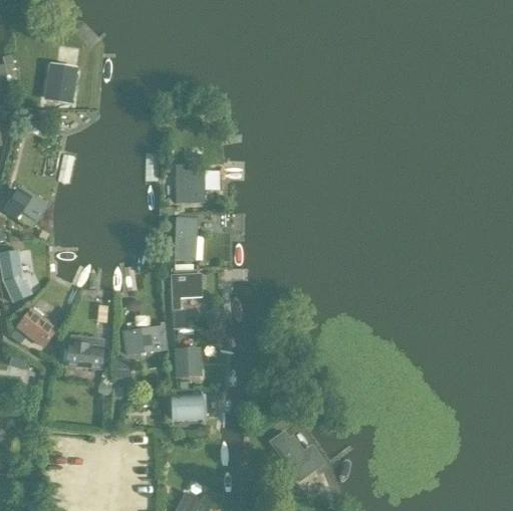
[(73,99),(77,68),(52,64),(48,85),(55,86),(53,96),(73,99)]
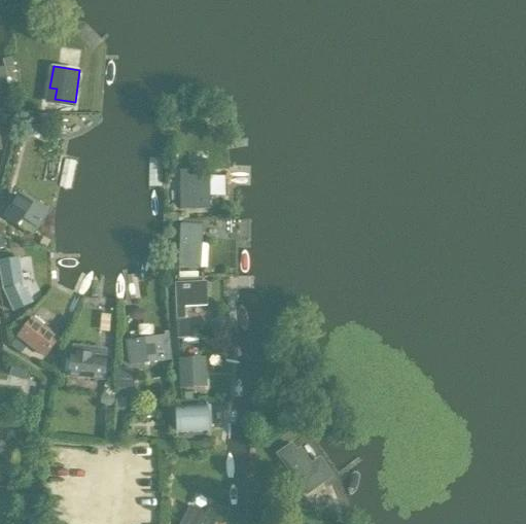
[(0,102),(0,110),(1,115),(11,113),(10,101),(0,102)]
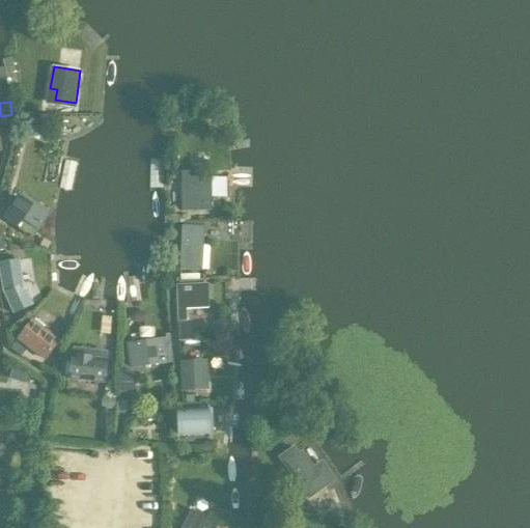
[(211,210),(212,176),(192,176),(190,170),(180,169),(182,210),(211,210)]
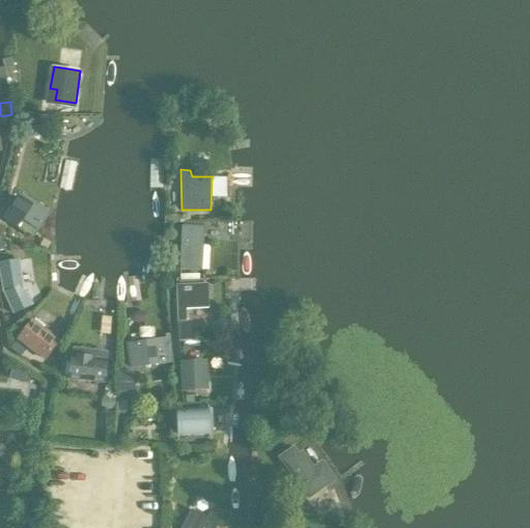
[(37,231),(49,213),(17,193),(1,217),(18,227),(22,221),(37,231)]
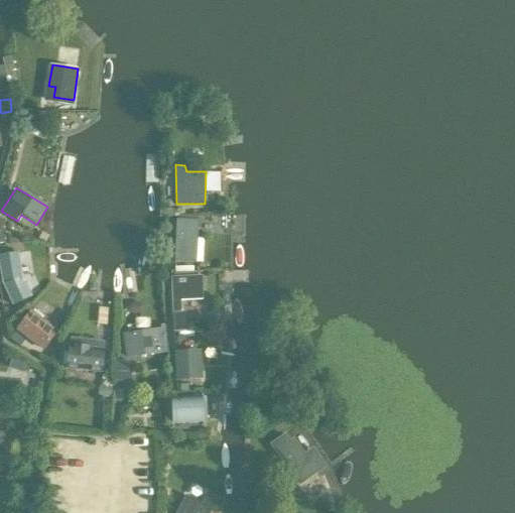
[(196,261),(199,219),(175,217),(173,259),(196,261)]
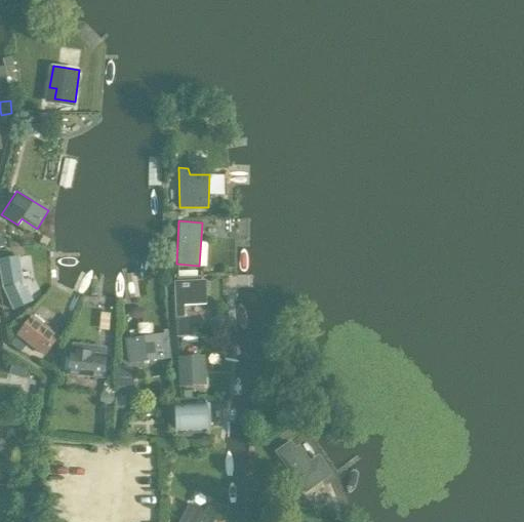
[(6,285),(16,308),(34,299),(25,280),(21,255),(1,258),(6,285)]
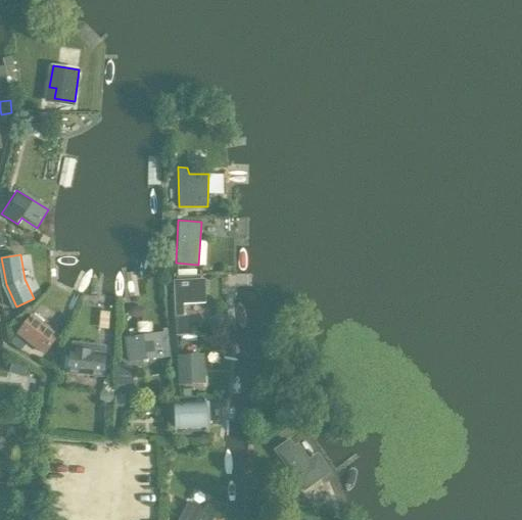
[(176,334),(189,333),(188,315),(184,315),(184,302),(206,301),(205,278),(174,279),(175,316),(176,334)]
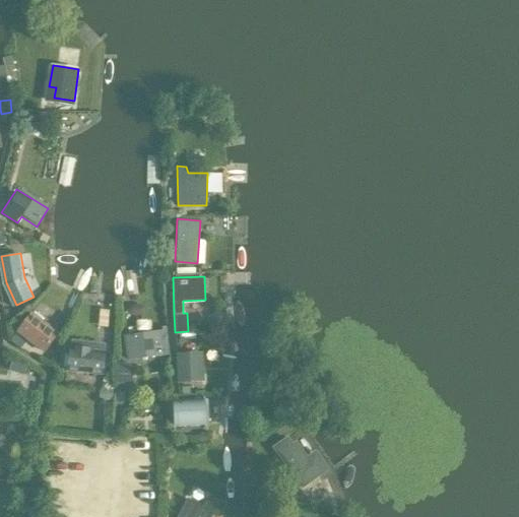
[(19,330),(45,350),(59,333),(33,312),(19,330)]
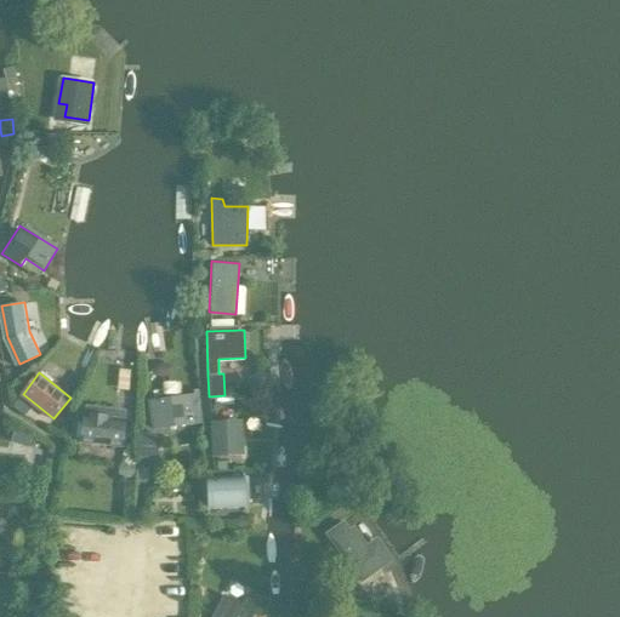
[(189,394),(149,400),(153,426),(185,422),(183,413),(192,412),(189,394)]
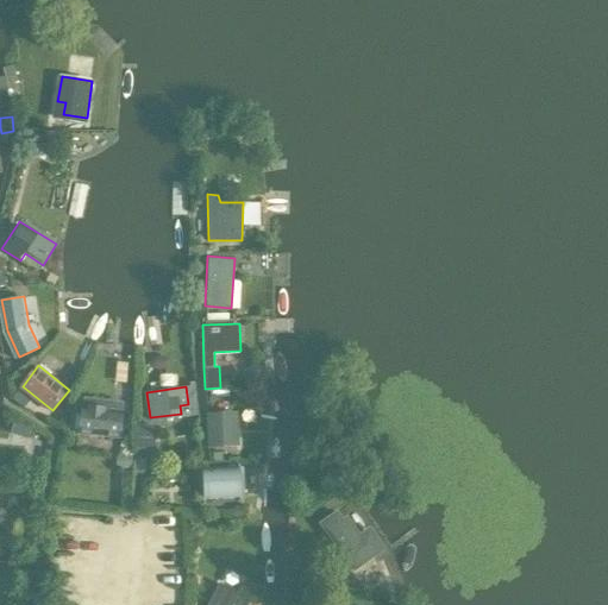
[(20,390),(14,397),(25,407),(31,398),(20,390)]
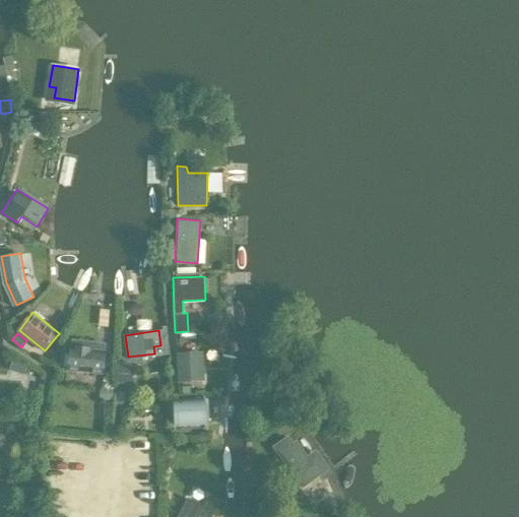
[(103,373),(105,350),(71,347),(68,369),(103,373)]
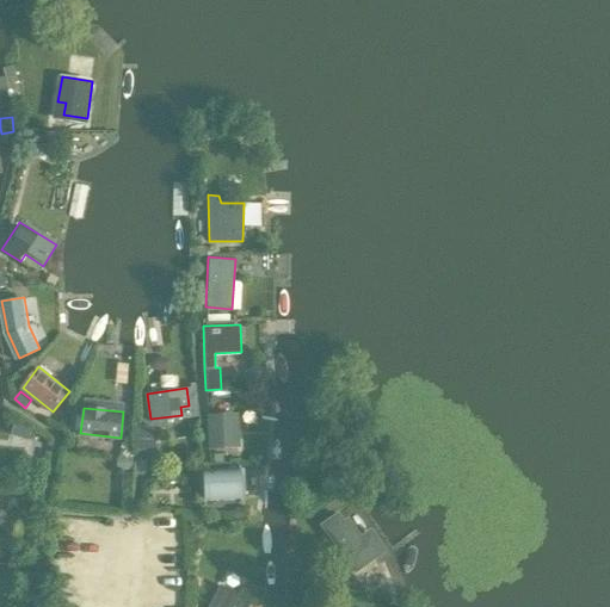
[(213,446),(241,445),(240,414),(211,415),(213,446)]
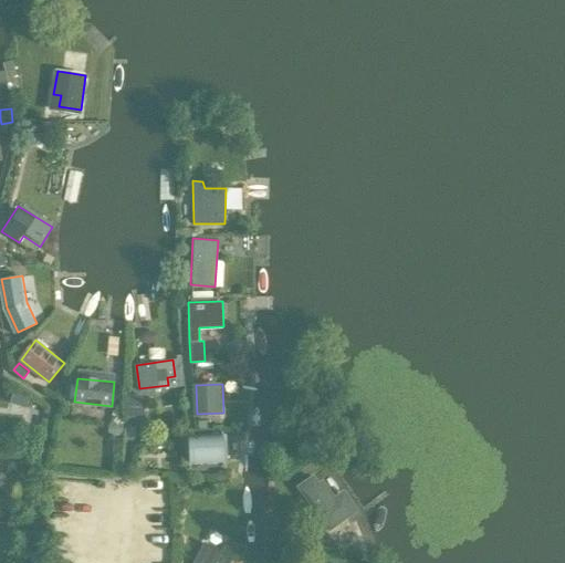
[(14,391),(11,403),(25,407),(30,395),(14,391)]
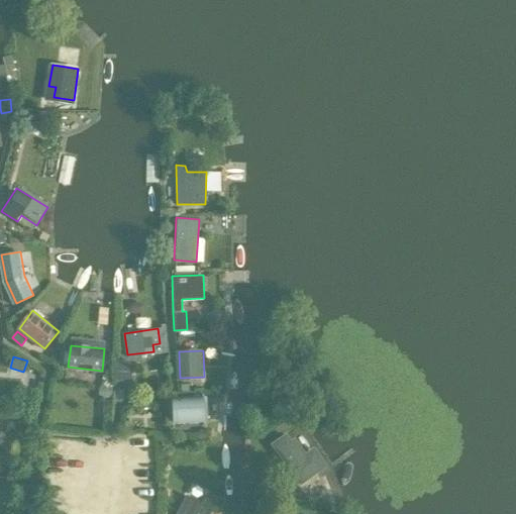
[(116,360),(116,380),(128,380),(131,381),(132,360),(116,360)]
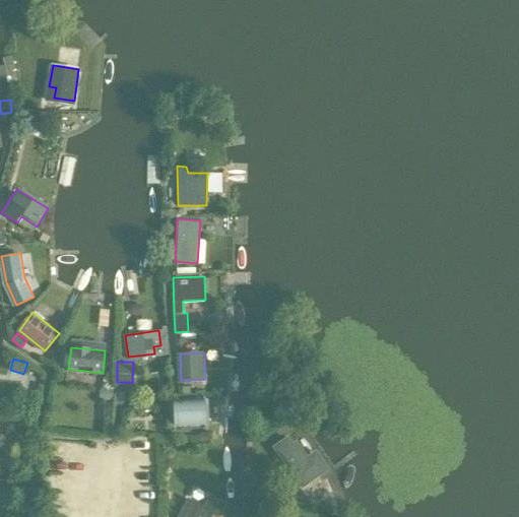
[(128,391),(129,382),(117,382),(116,391),(128,391)]
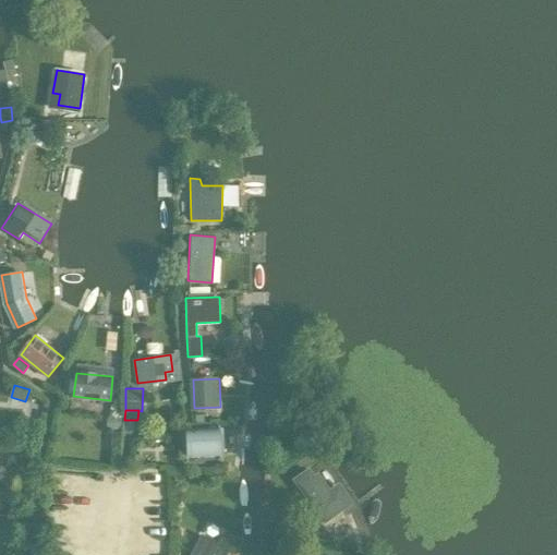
[(110,413),(110,427),(122,427),(123,414),(110,413)]
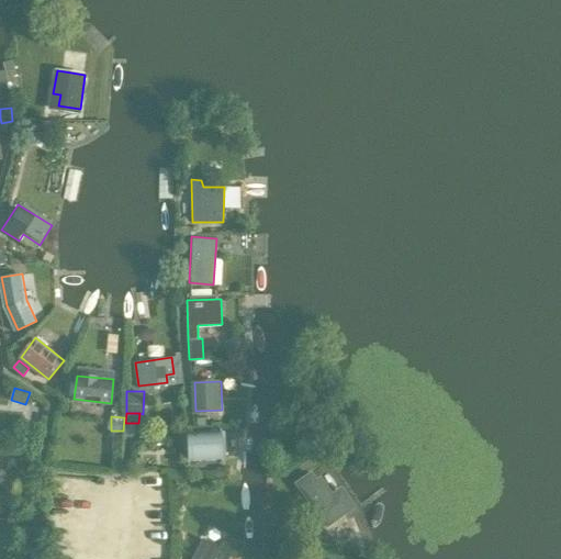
[(225,431),(184,432),(186,460),(222,459),(222,457),(226,457),(225,431)]
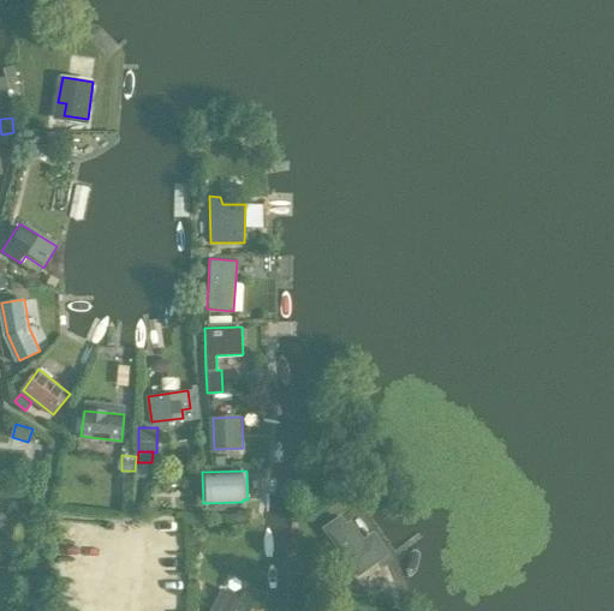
[(125,473),(124,489),(135,490),(136,473),(125,473)]
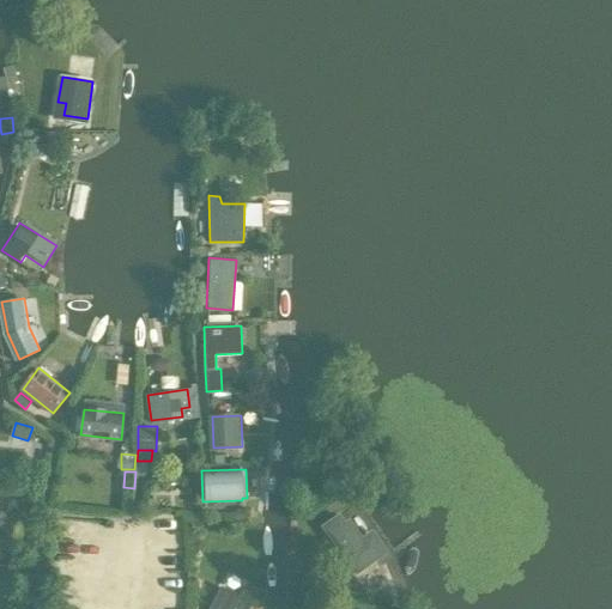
[(341,515),(326,525),(344,550),(341,556),(346,562),(352,562),(359,572),(380,559),(352,519),(347,523),(341,515)]
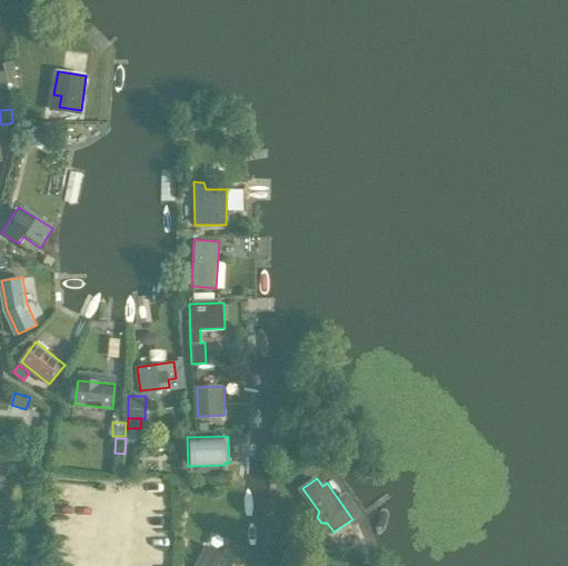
[(0,500),(0,509),(11,510),(12,502),(0,500)]
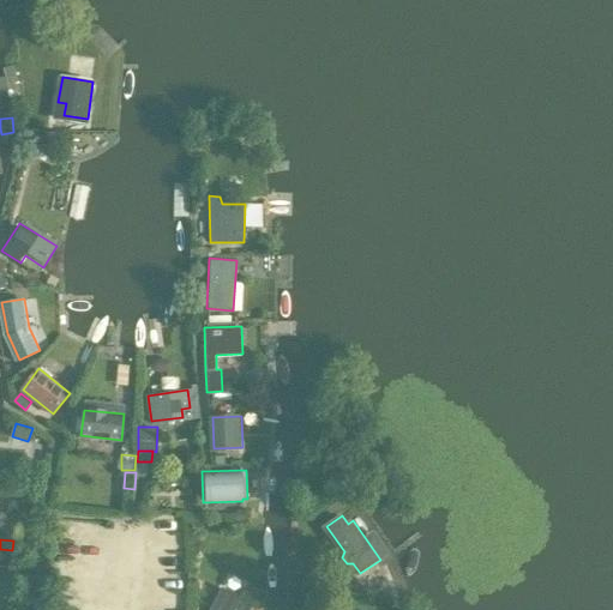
[(251,609),(256,603),(223,587),(210,609),(251,609)]
